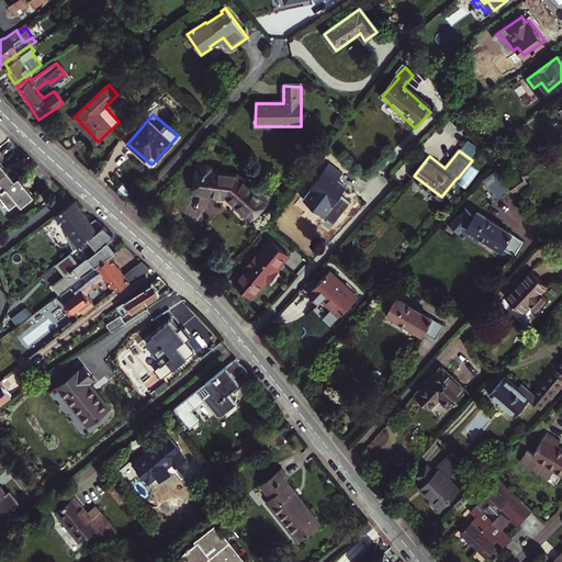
[(341,198),(339,197),(346,188),(337,180),(343,173),(329,164),(311,188),(333,205),(335,203),(337,204),(341,198)]
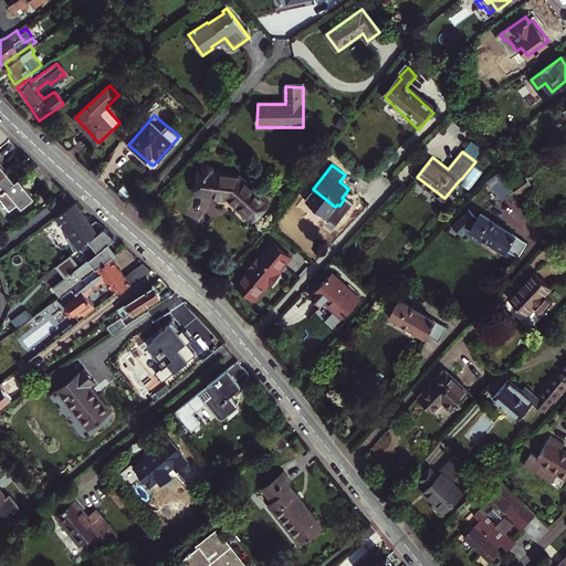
[(198,171),(196,194),(212,196),(211,198),(224,199),(224,198),(228,198),(252,222),(268,206),(238,176),(215,173),(215,169),(213,168),(212,167),(210,166),(208,166),(207,166),(205,166),(203,167),(201,168),(201,171),(198,171)]
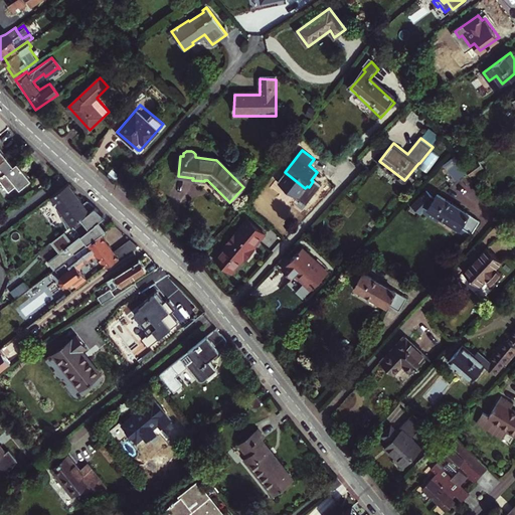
[(452,151),(442,162),(455,180),(467,171),(465,169),(452,151)]
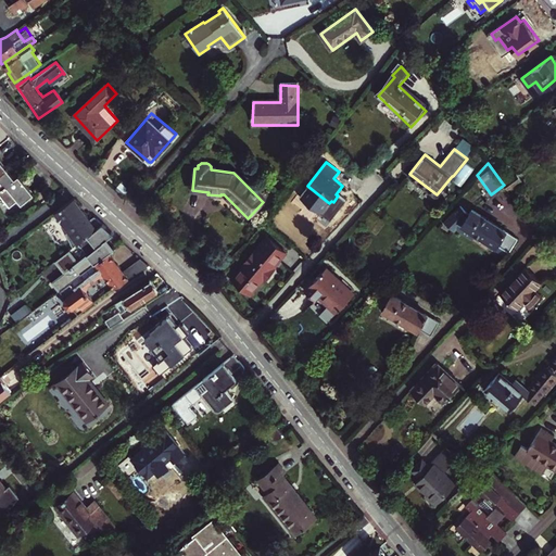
[(15,177),(7,167),(0,173),(0,192),(11,206),(19,200),(22,203),(34,193),(19,174),(15,177)]
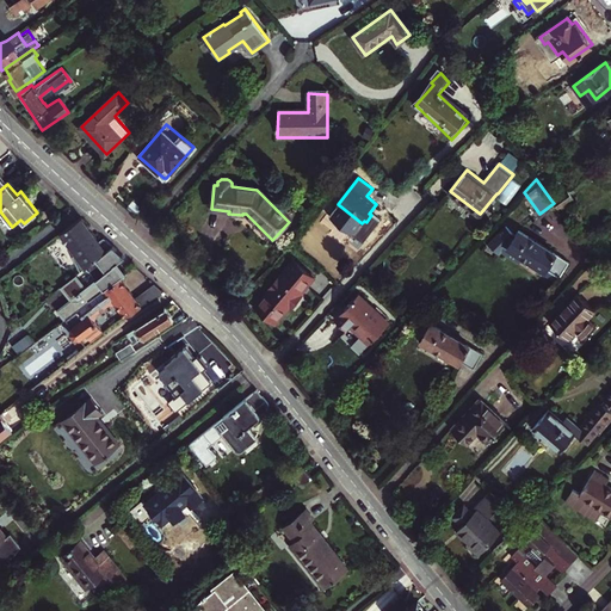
[(554,203),(560,211),(575,201),(567,189),(551,201),(554,203)]
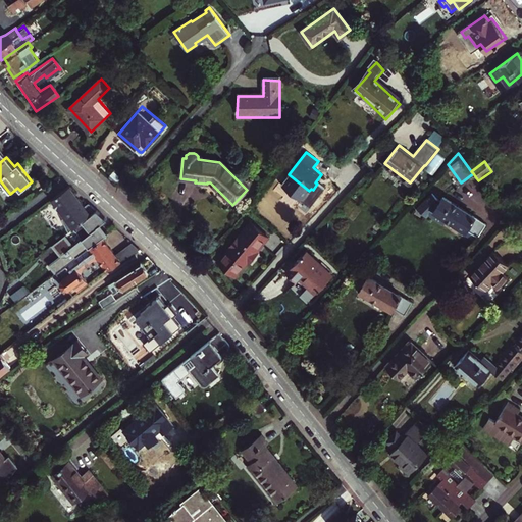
[(68,186),(49,199),(63,216),(60,219),(66,232),(73,227),(96,210),(88,203),(84,206),(68,186)]
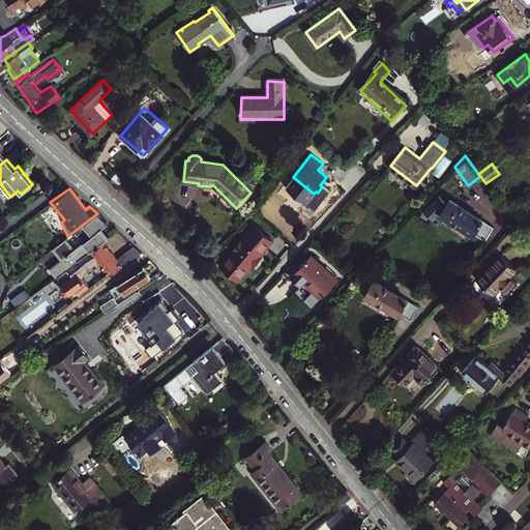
[(423,210),(432,218),(435,215),(437,216),(436,217),(449,226),(452,222),(473,234),(471,236),(482,242),(484,238),(486,238),(494,225),(450,199),(447,204),(444,202),(445,200),(439,194),(423,210)]
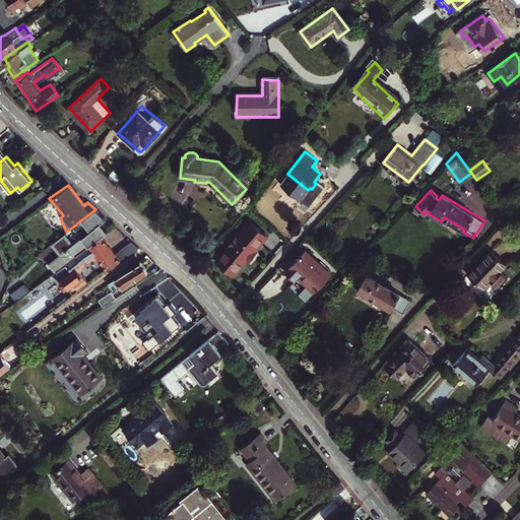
[(106,218),(95,209),(73,226),(81,238),(72,245),(66,236),(53,246),(58,254),(47,263),(53,272),(101,236),(105,233),(99,224),(106,218)]
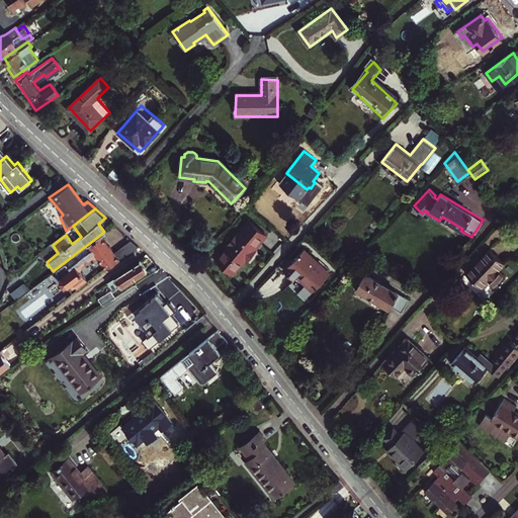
[(265,236),(247,221),(214,260),(233,275),(265,236)]
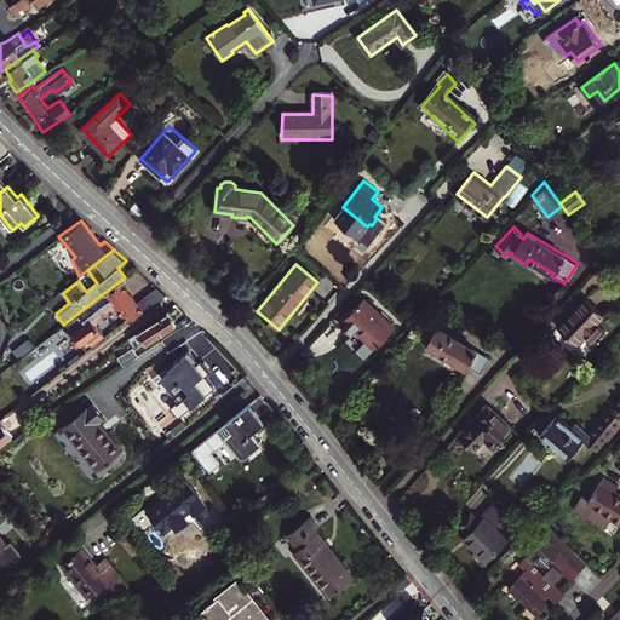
[(120,281),(63,325),(69,332),(68,339),(72,344),(80,344),(85,351),(103,337),(95,327),(96,319),(109,309),(115,310),(125,322),(165,296),(162,293),(160,296),(155,288),(136,303),(120,281)]
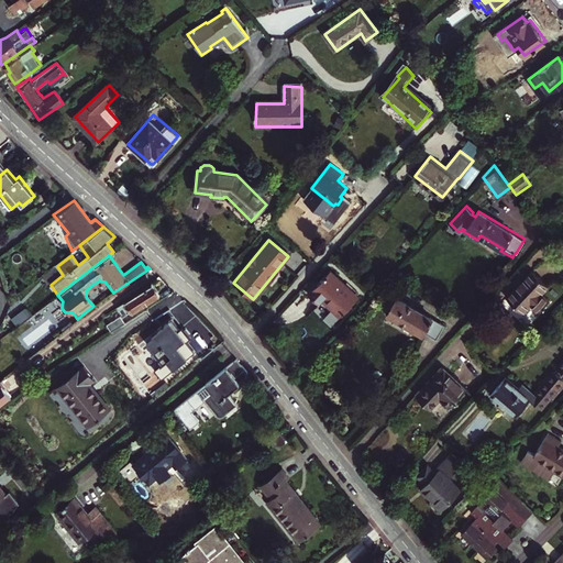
[(322,298),(340,315),(357,296),(330,269),(307,293),(317,302),(322,298)]
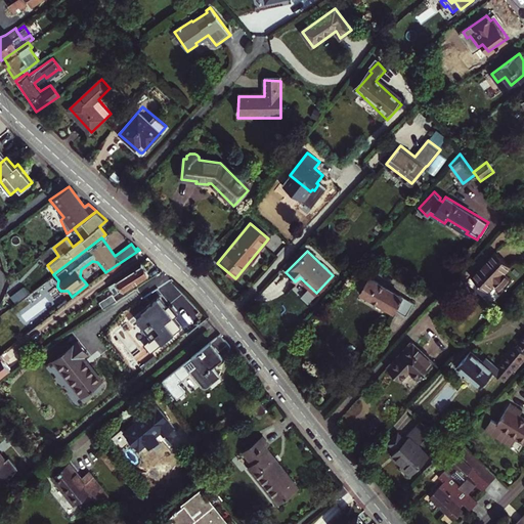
[(471,277),(485,291),(492,282),(499,290),(504,285),(506,287),(508,284),(506,282),(509,279),(501,273),(508,266),(493,253),(471,277)]
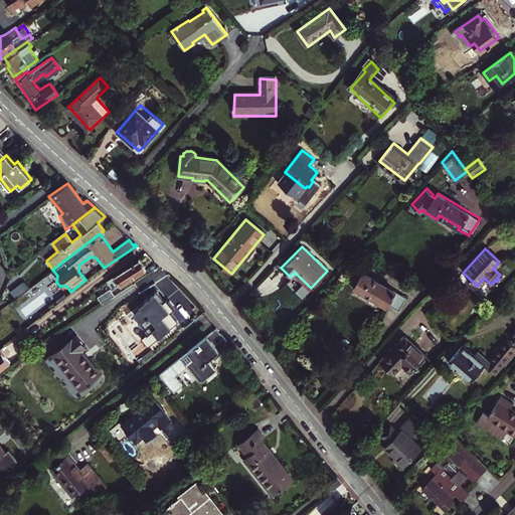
[(112,281),(115,286),(121,283),(122,284),(144,269),(139,261),(107,282),(108,284),(112,281)]
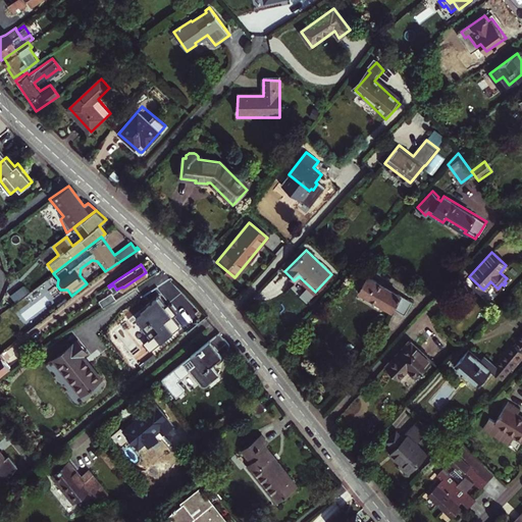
[(410,300),(367,273),(358,289),(389,308),(392,306),(403,313),(410,300)]
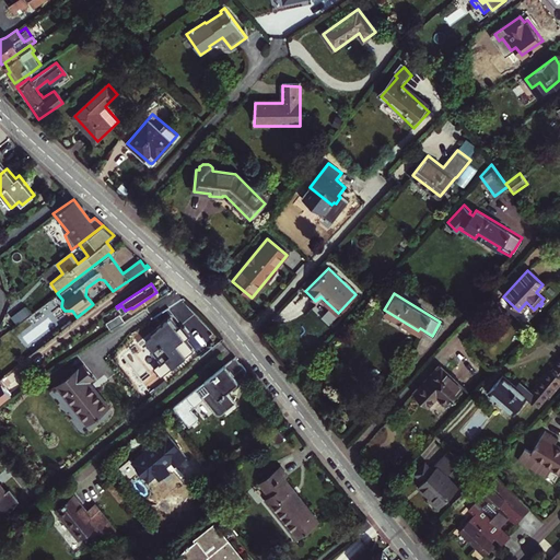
[(98,327),(104,335),(124,322),(118,314),(105,323),(105,324),(98,327)]
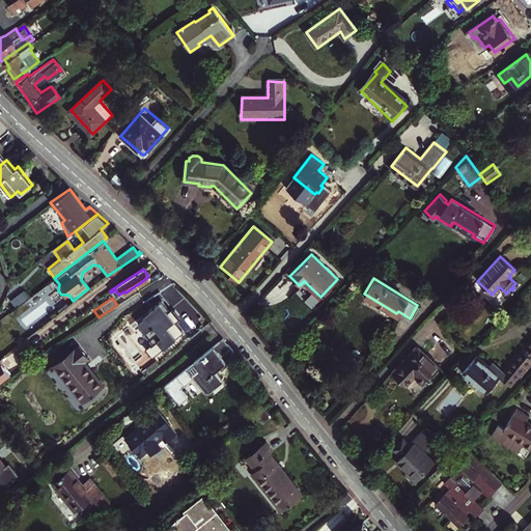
[(170,310),(162,301),(154,308),(152,307),(143,314),(145,317),(138,323),(145,332),(143,333),(151,344),(145,348),(152,358),(184,332),(175,322),(179,318),(171,309),(170,310)]
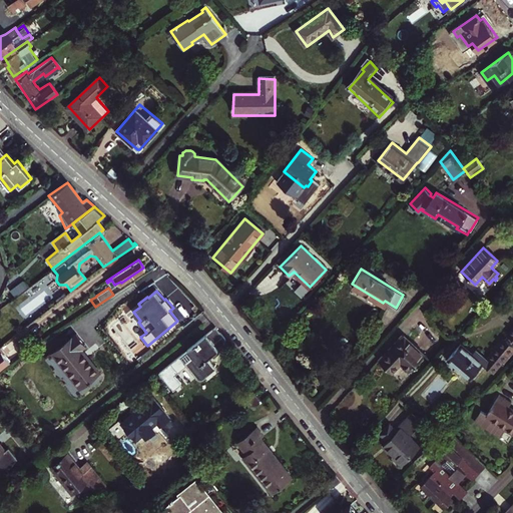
[(174,375),(186,366),(196,378),(197,380),(199,380),(201,380),(202,379),(215,369),(207,359),(222,346),(223,344),(224,341),(223,339),(222,336),(215,327),(158,373),(172,391),(179,385),(180,384),(180,382),(174,375)]
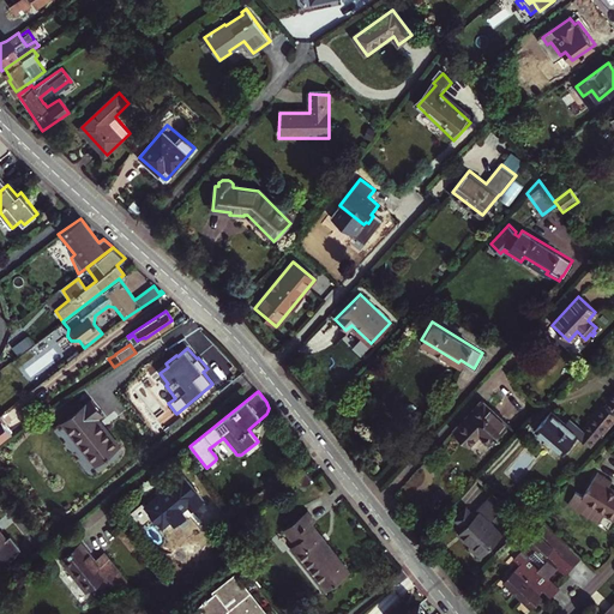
[(584,428),(572,416),(567,421),(553,408),(537,425),(537,426),(564,450),(579,434),(591,445),(613,421),(613,397),(612,399),(613,401),(608,407),(607,405),(584,428)]
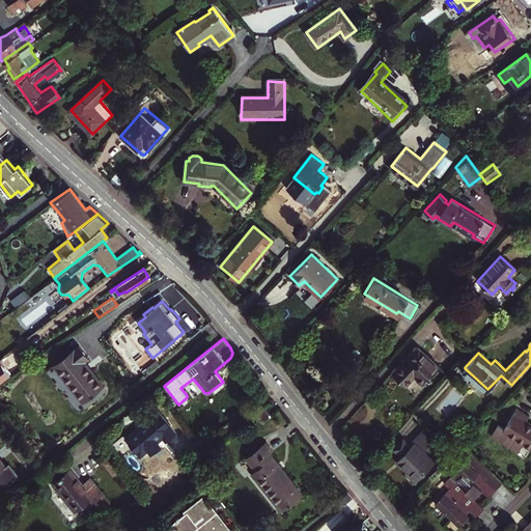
[(78,345),(53,365),(82,401),(103,386),(85,363),(89,360),(78,345)]
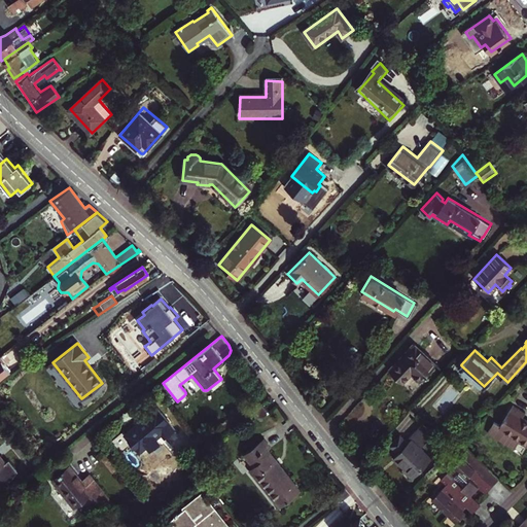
[(402,384),(411,375),(420,382),(425,376),(426,377),(428,375),(427,374),(435,364),(414,344),(407,351),(409,353),(397,364),(395,362),(388,371),(402,384)]
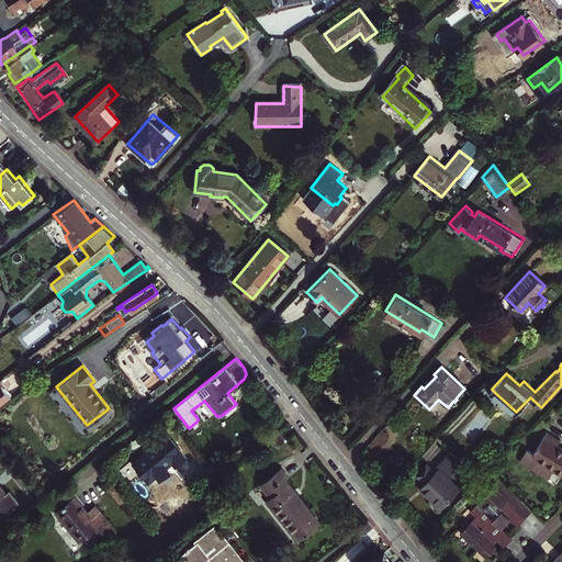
[(0,401),(9,394),(0,382),(0,401)]
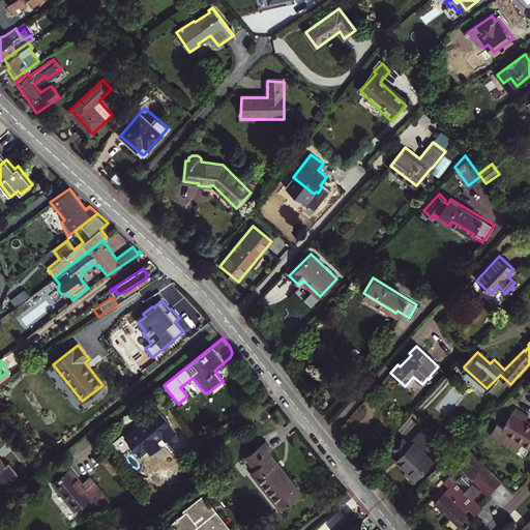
[(270,413),(264,404),(255,411),(262,420),(270,413)]
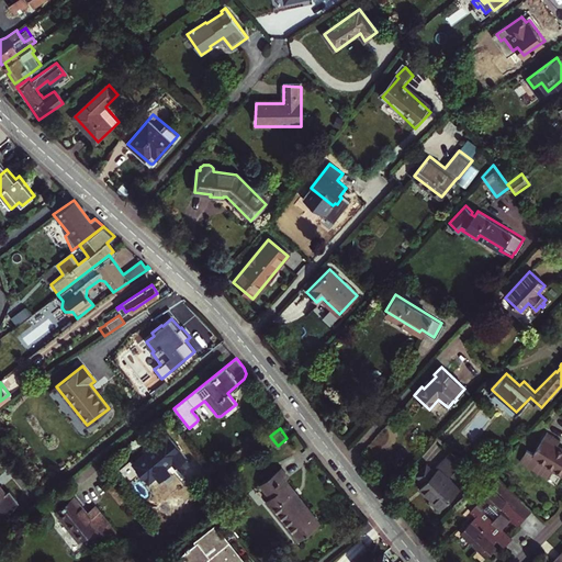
[(528,448),(520,460),(547,478),(553,469),(561,474),(561,445),(559,444),(561,438),(550,430),(535,452),(528,448)]
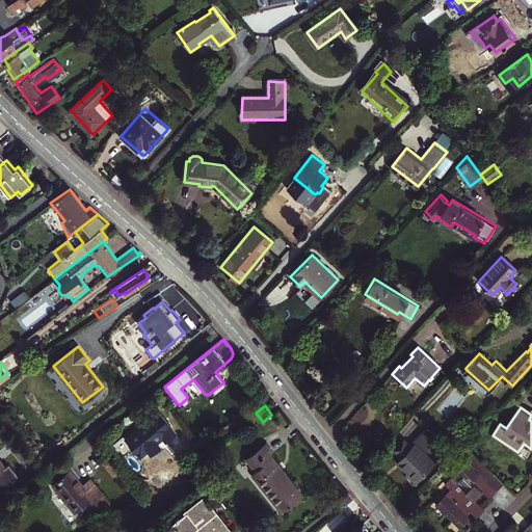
[(4,468),(0,461),(0,413),(1,413),(0,410),(0,491),(4,486),(6,488),(16,475),(7,464),(4,468)]
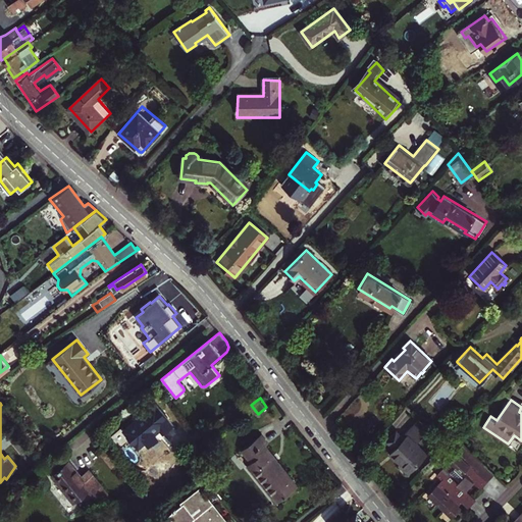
[(143,413),(120,432),(134,450),(156,431),(160,435),(167,429),(169,428),(150,404),(142,411),(143,413)]
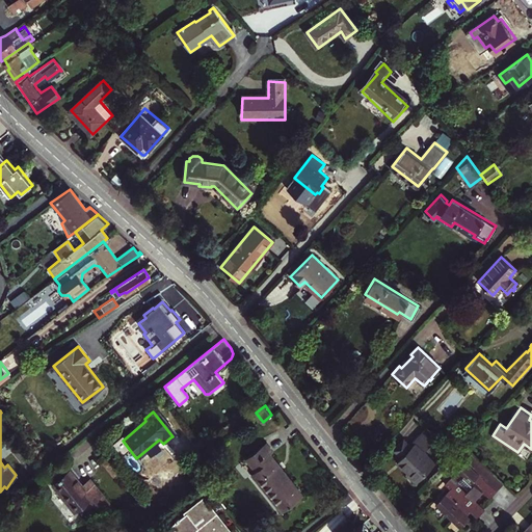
[(405,460),(402,463),(407,469),(406,471),(416,480),(435,459),(425,449),(432,442),(435,445),(441,439),(439,439),(425,426),(414,440),(415,441),(411,444),(403,435),(394,447),(402,454),(400,455),(405,460)]
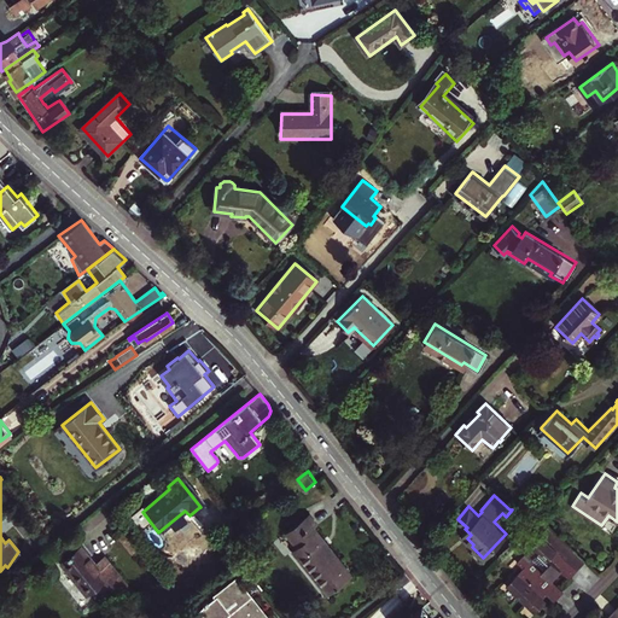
[(292,551),(327,595),(353,575),(314,528),(318,524),(309,513),(286,531),(297,546),(292,551)]
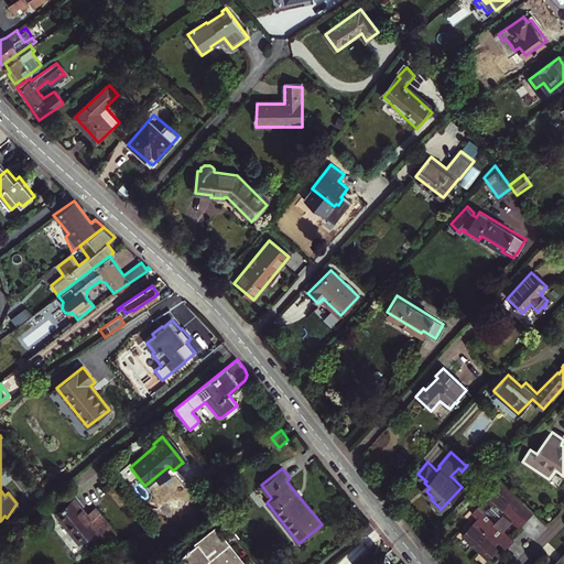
[(501,480),(473,510),(479,517),(463,534),(489,559),(497,551),(492,546),(496,543),(498,542),(490,535),(497,528),(498,525),(502,530),(512,520),(520,528),(534,511),(501,480)]
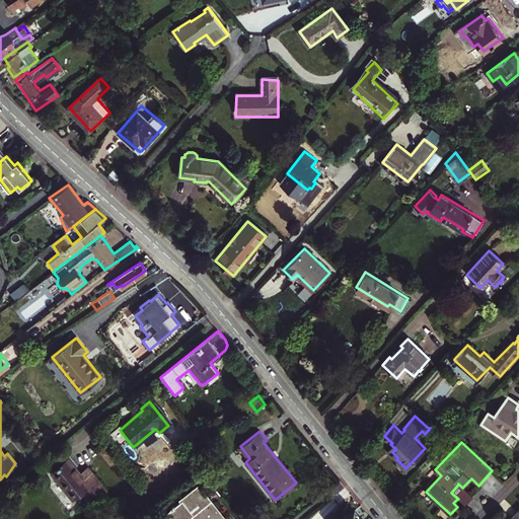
[(68,459),(52,472),(72,499),(88,487),(97,499),(106,492),(88,467),(80,473),(68,459)]
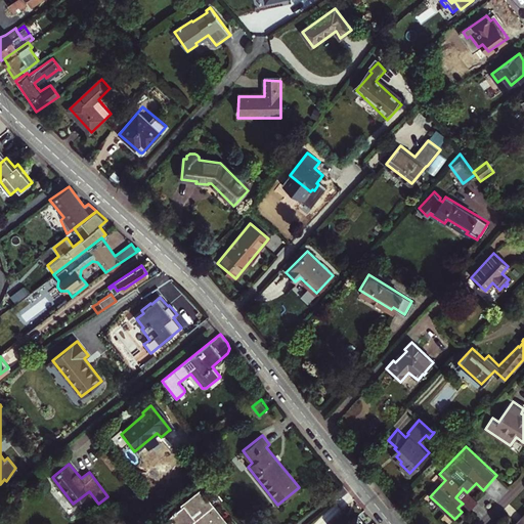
[(463,504),(461,505),(468,512),(476,503),(462,490),(455,497),(463,504)]
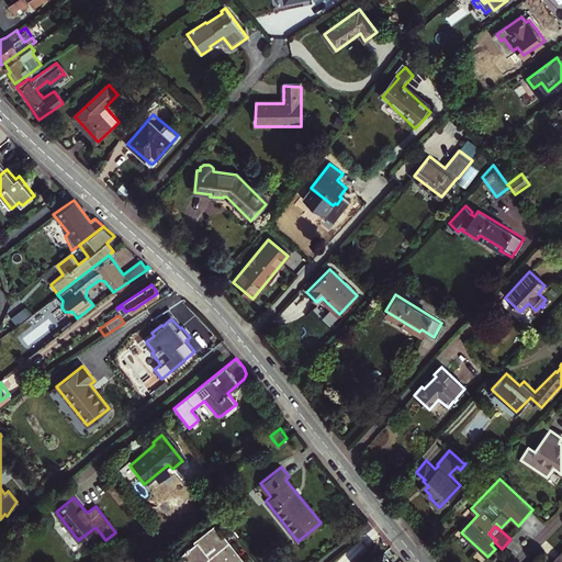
[(180,554),(186,561),(203,561),(209,558),(212,561),(244,561),(227,541),(226,543),(214,528),(180,554)]
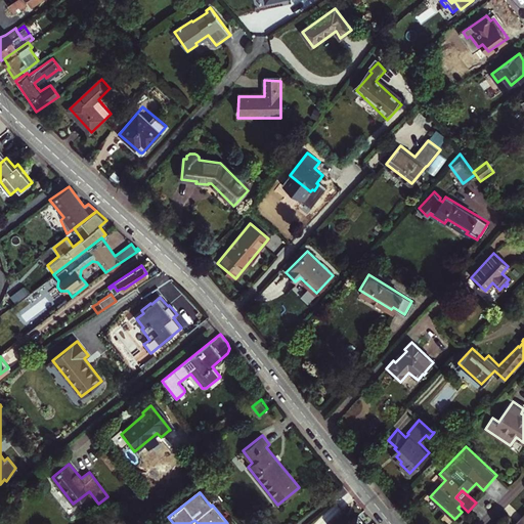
[(523,523),(523,514),(515,523),(523,523)]
